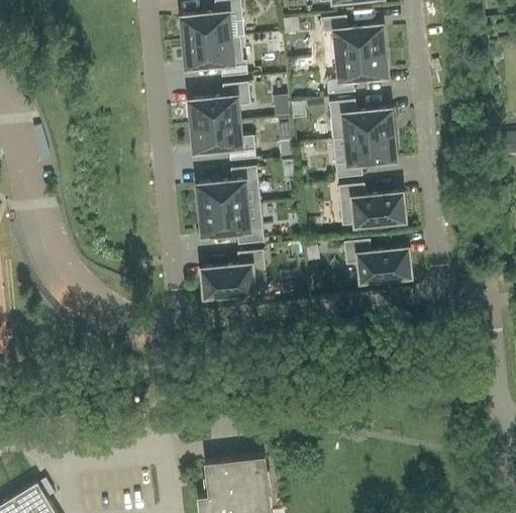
[(179,17),(182,44),(239,38),(233,38),(232,23),(242,22),(240,0),(214,3),(215,14),(179,17)]
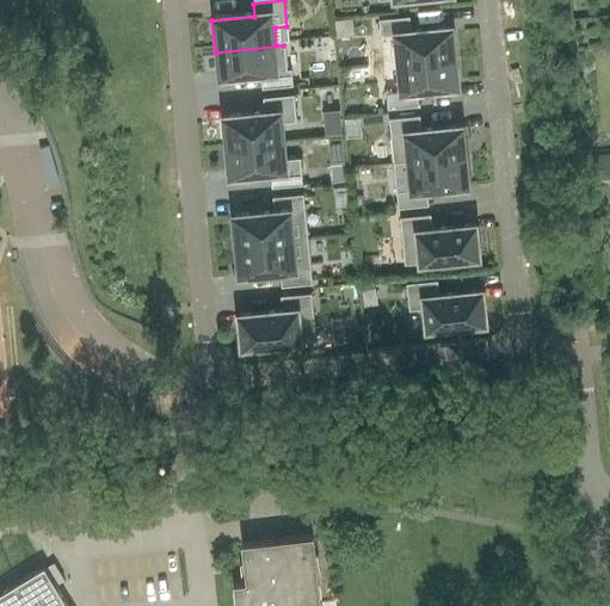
[(398,48),(399,66),(454,61),(451,31),(412,35),(411,19),(380,23),(382,49),(398,48)]
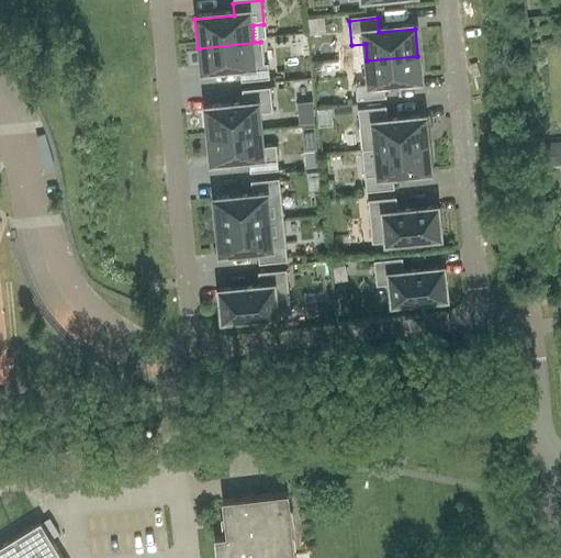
[(260,42),(198,48),(200,78),(240,74),(242,86),(268,84),(267,65),(262,66),(260,42)]
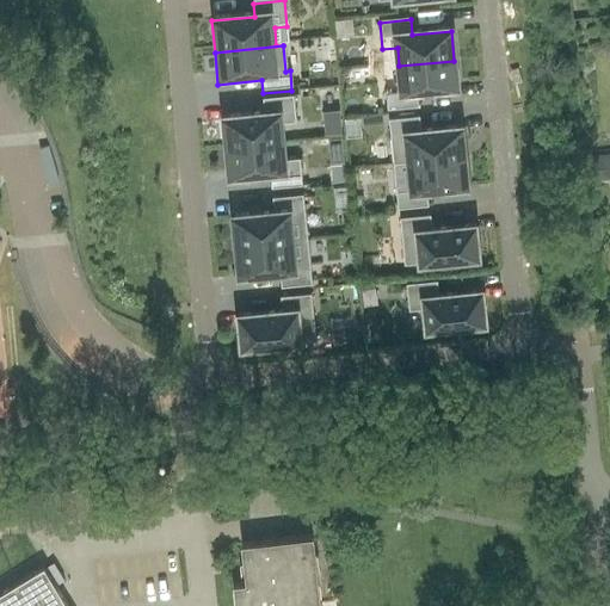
[(454,61),(399,66),(401,84),(384,86),(387,112),(418,110),(417,94),(457,91),(454,61)]
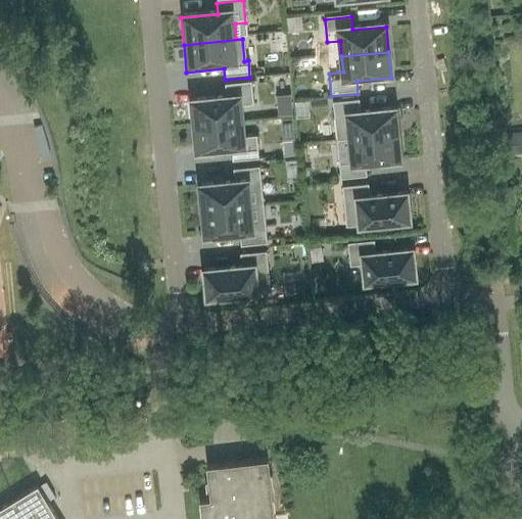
[(190,101),(192,129),(246,124),(244,107),(253,106),(251,84),(226,87),(227,98),(190,101)]
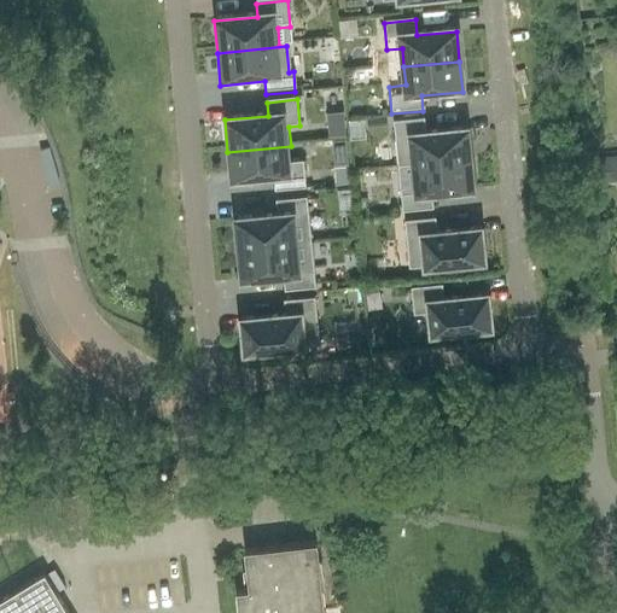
[(399,169),(414,168),(471,163),(467,133),(428,136),(426,121),(395,123),(399,169)]
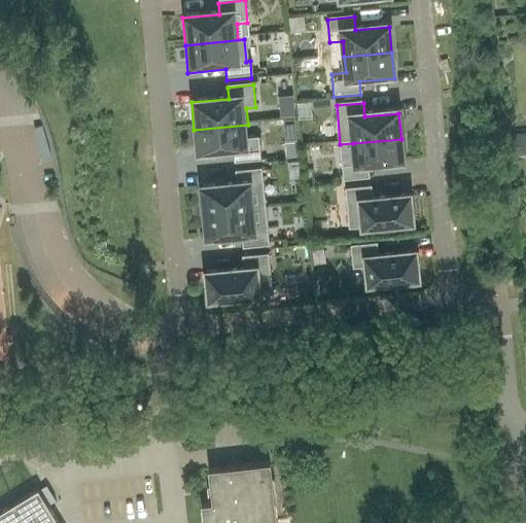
[(248,125),(194,130),(197,158),(234,153),(235,165),(260,163),(258,139),(249,140),(248,125)]
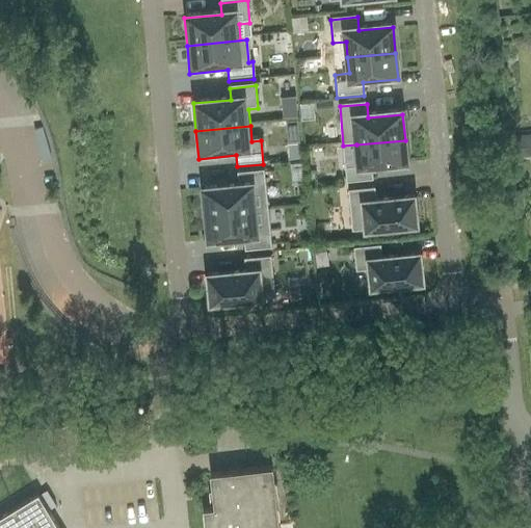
[(530,137),(515,139),(519,161),(530,159),(530,137)]
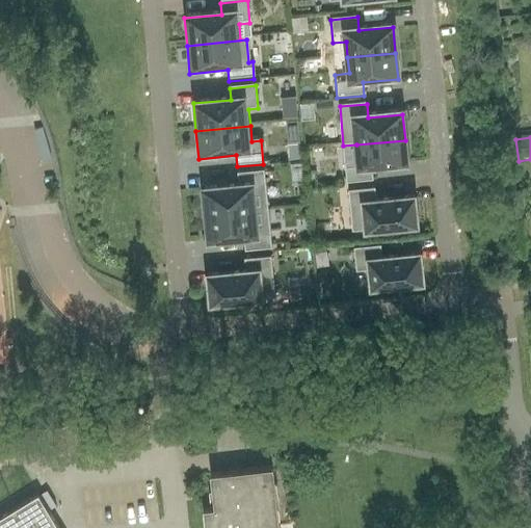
[(405,140),(356,144),(359,168),(345,169),(347,185),(374,182),(373,168),(407,165),(405,140)]
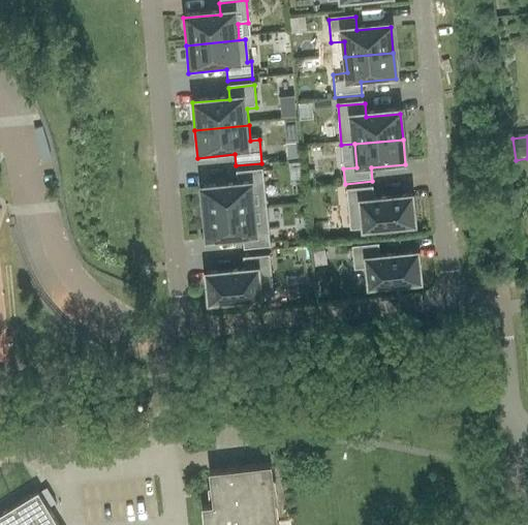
[(298,145),(285,146),(287,162),(300,161),(298,145)]
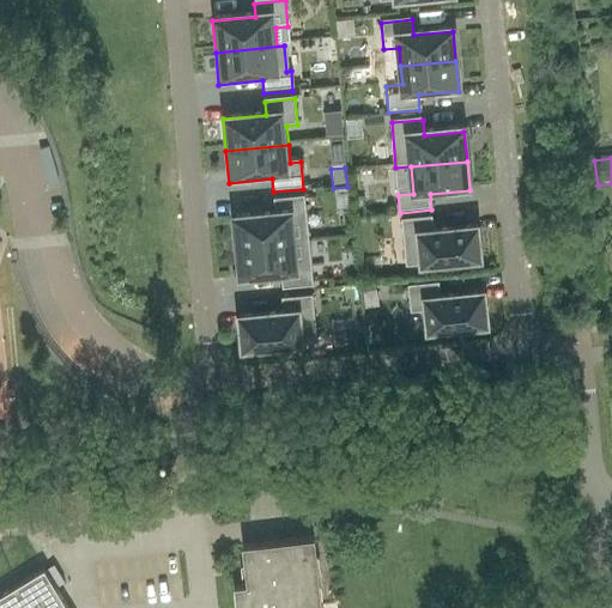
[(232,218),(235,250),(309,243),(304,198),(274,200),(276,213),(232,218)]
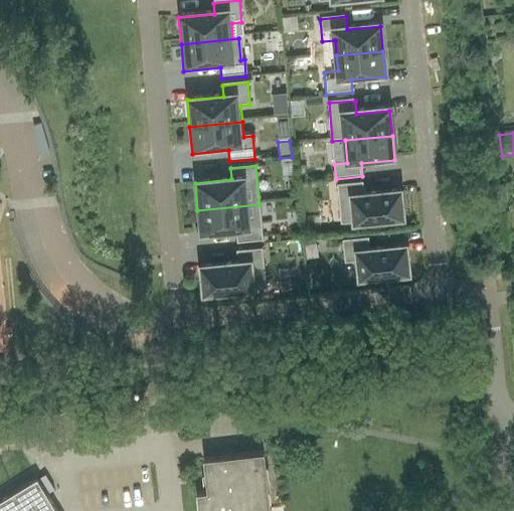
[(364,198),(363,185),(337,188),(341,226),(354,225),(354,226),(402,221),(400,194),(364,198)]
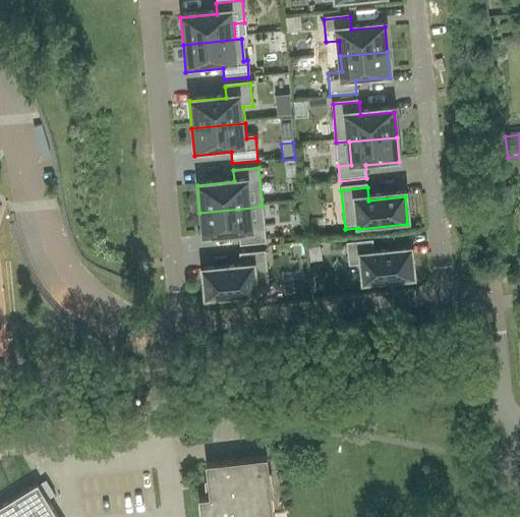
[(263,207),(199,213),(203,239),(239,236),(240,247),(266,244),(263,207)]
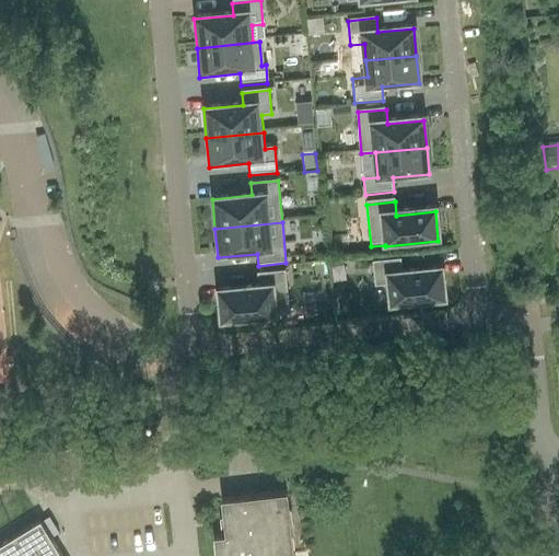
[(399,261),(372,263),(373,279),(384,278),(387,308),(447,301),(442,267),(400,271),(399,261)]
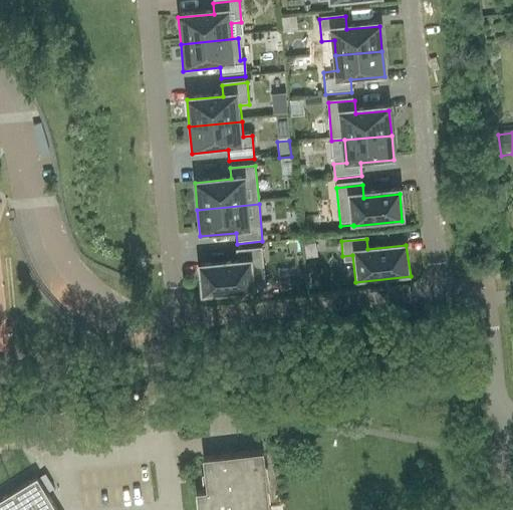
[(237,262),(199,264),(202,298),(256,293),(256,291),(266,290),(262,251),(236,253),(237,262)]
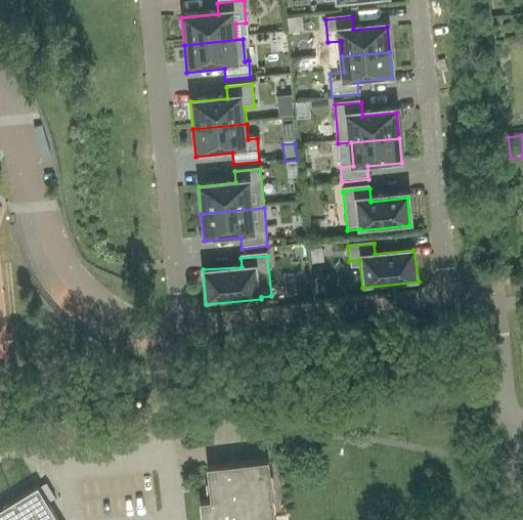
[(273,519),(267,464),(206,471),(210,504),(198,505),(200,519),(55,519),(47,507),(39,491),(37,489),(35,490),(0,512),(0,519),(273,519)]
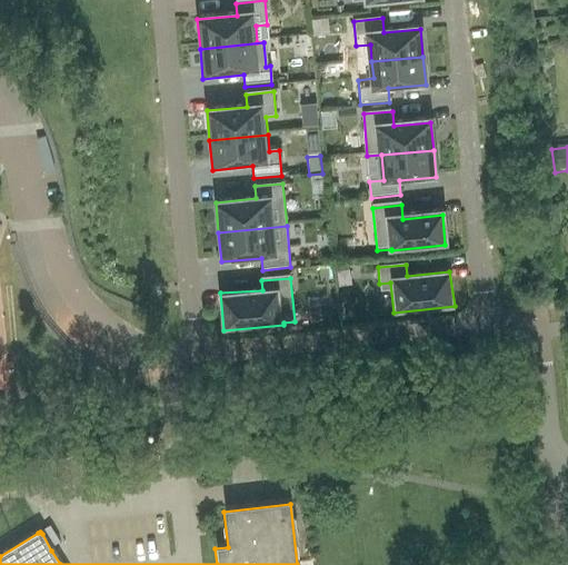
[(50,529),(42,534),(51,551),(60,545),(50,529)]
